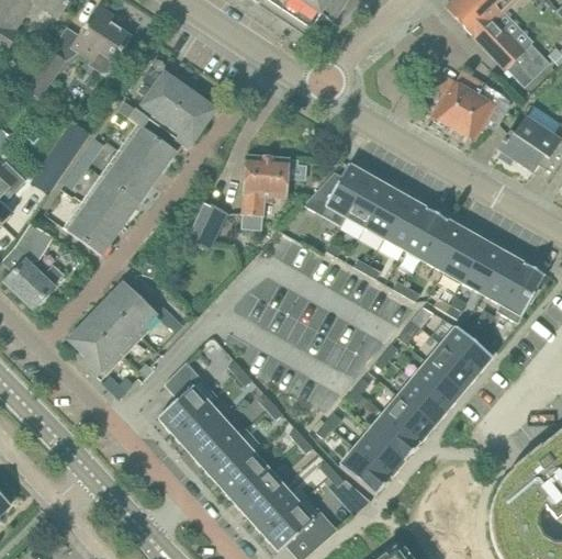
[(58,18),(64,9),(69,0),(0,0),(0,48),(6,52),(19,32),(13,29),(32,1),(58,18)]
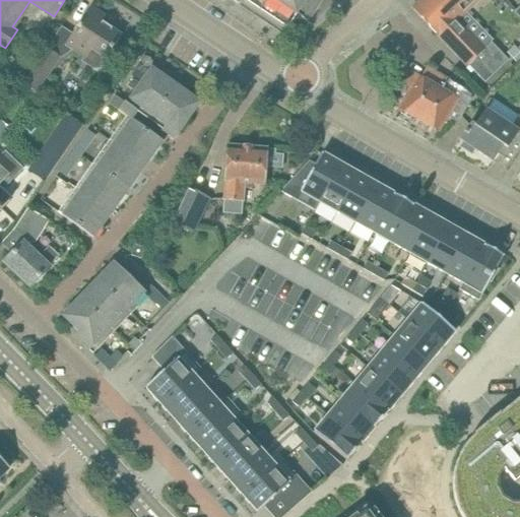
[(236,0),(289,36),(303,16),(309,19),(321,0),(236,0)]
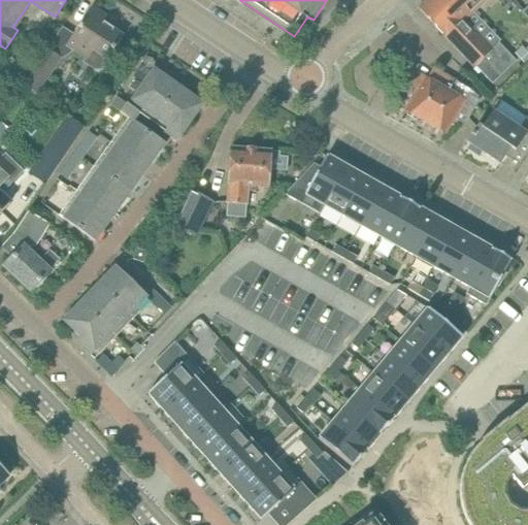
[(424,0),(418,5),(473,63),(474,62),(492,80),(515,58),(497,40),(502,35),(492,25),(484,32),(486,35),(484,36),(466,19),(485,0),(424,0)]
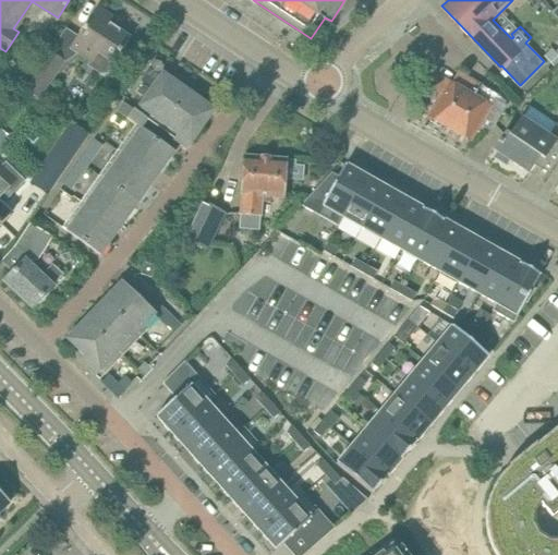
[(557,46),(555,49),(552,46),(543,53),(554,64),(557,60),(557,3),(552,10),(557,15),(557,46)]
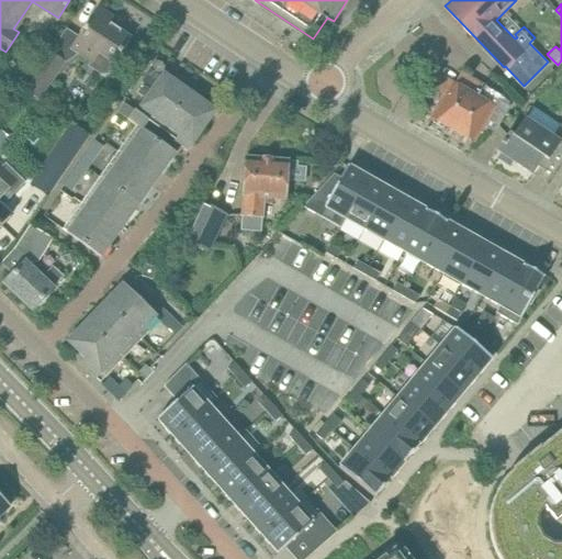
[(78,33),(70,45),(78,51),(92,59),(91,62),(102,69),(109,68),(131,35),(110,22),(115,15),(102,8),(97,4),(90,15),(78,33)]
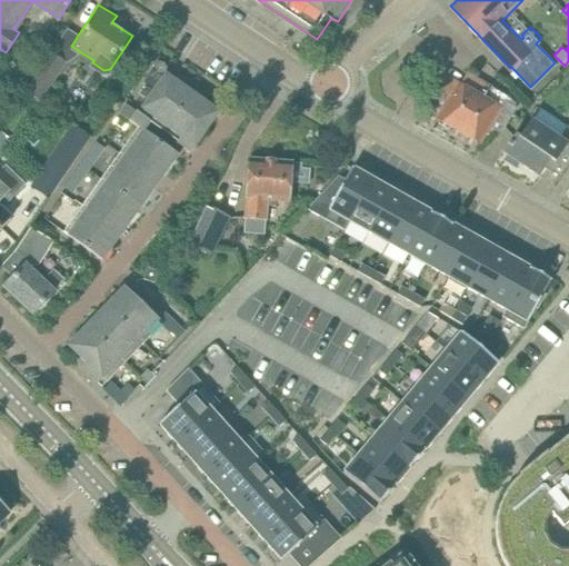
[(51,49),(26,88),(40,99),(66,59),(51,49)]
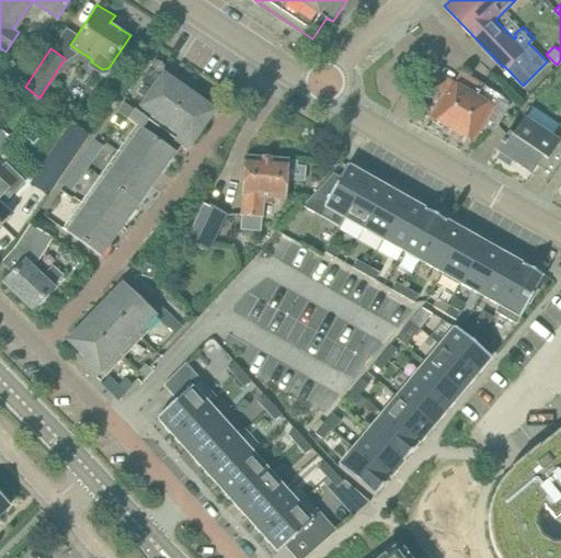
[(472,138),(483,120),(500,93),(460,69),(453,81),(439,73),(433,84),(444,91),(431,114),(434,116),(432,118),(442,125),(444,122),(472,138)]
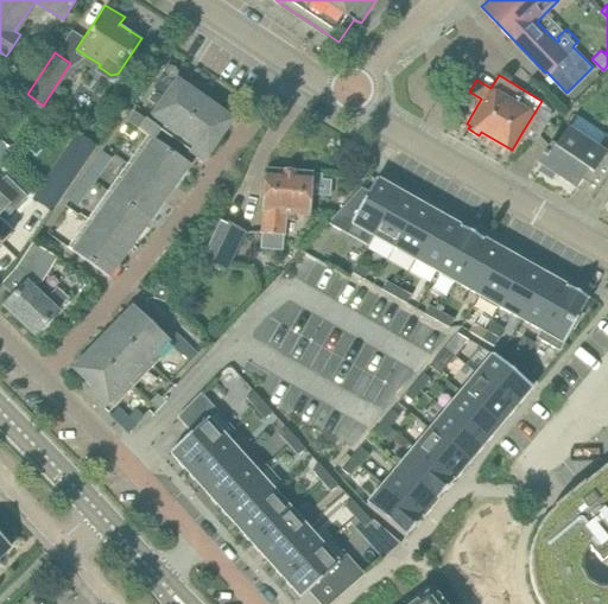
[(173,81),(163,95),(156,89),(149,97),(157,103),(151,113),(192,144),(189,150),(203,159),(234,116),(184,81),(176,76),(173,81)]
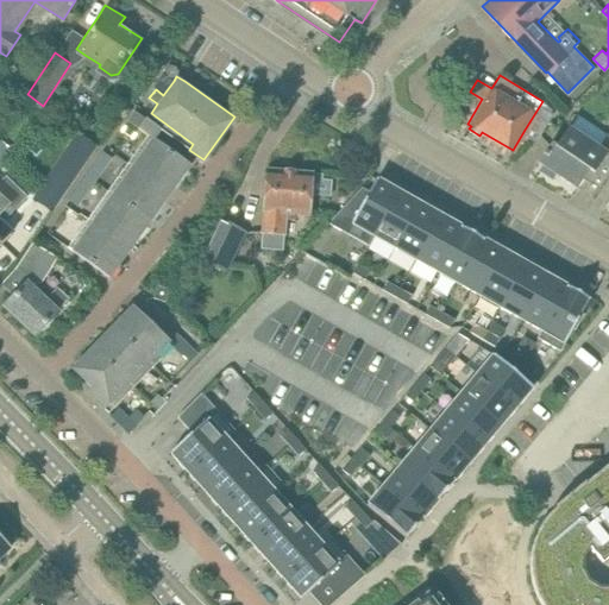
[(148,133),(155,124),(135,109),(127,119),(148,133)]
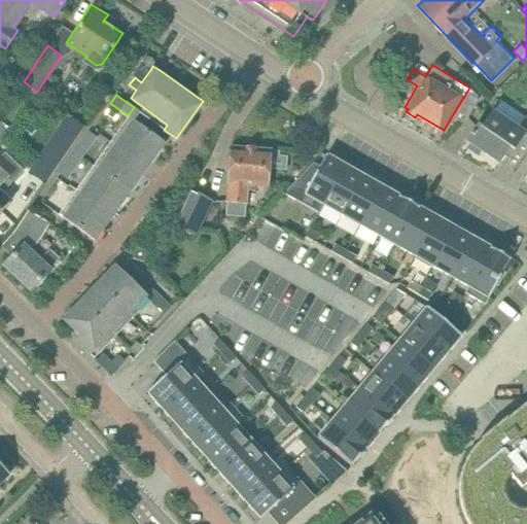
[(477,121),(465,138),(469,141),(466,145),(479,153),(481,149),(499,162),(504,153),(510,145),(514,148),(521,138),(526,141),(526,111),(525,114),(519,125),(492,107),(481,124),(477,121)]
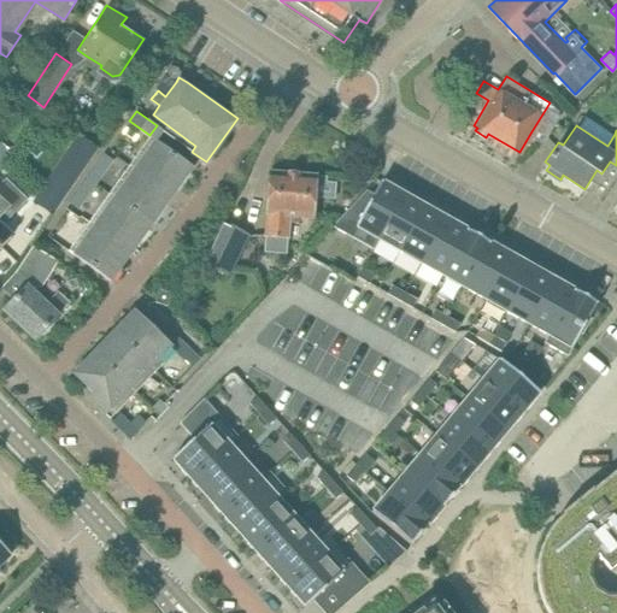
[(193,165),(172,151),(154,137),(134,166),(166,190),(171,183),(176,187),(193,165)]
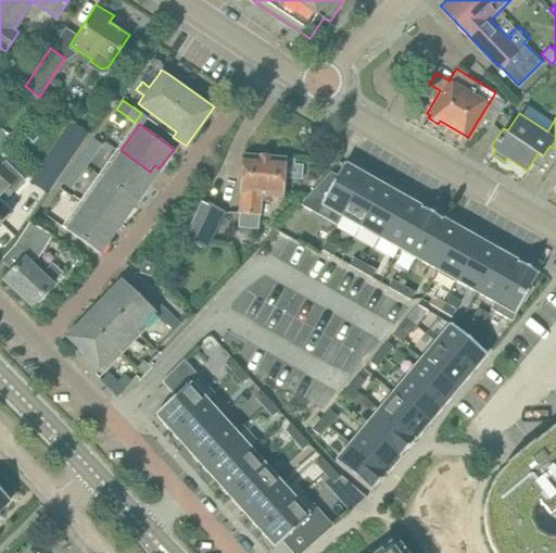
[(101,142),(93,137),(62,180),(71,186),(101,142)]
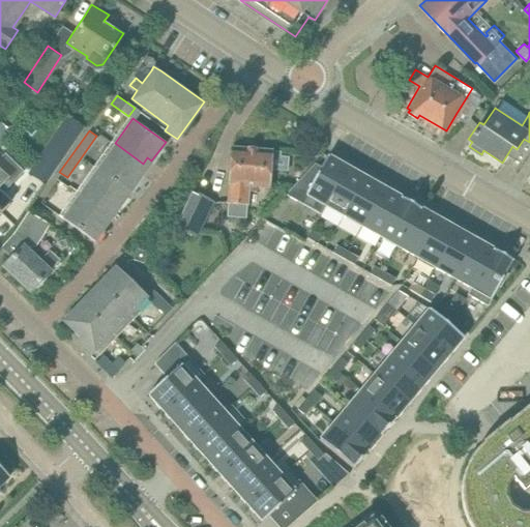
[(98,168),(130,191),(144,172),(139,169),(143,164),(115,143),(98,168)]
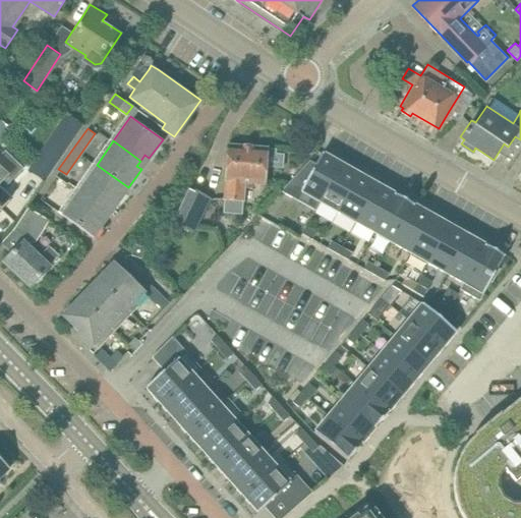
[(275,152),(275,147),(227,142),(222,197),(243,199),(244,186),(251,186),(251,181),(264,182),(266,164),(282,166),(283,152),(275,152)]
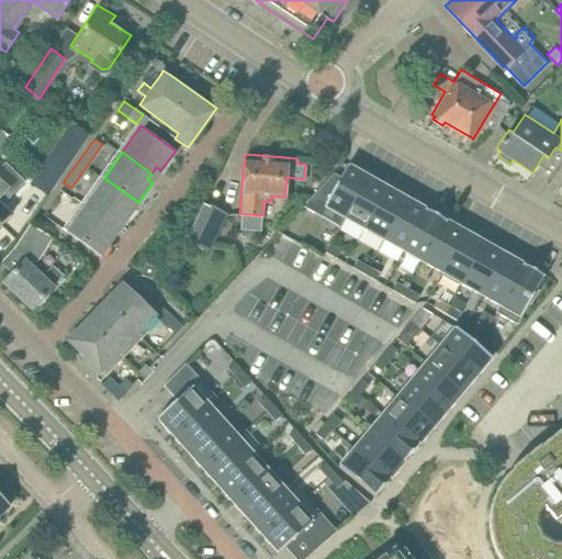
[(0,244),(20,223),(0,204),(0,199),(6,193),(1,190),(14,177),(0,163),(0,244)]
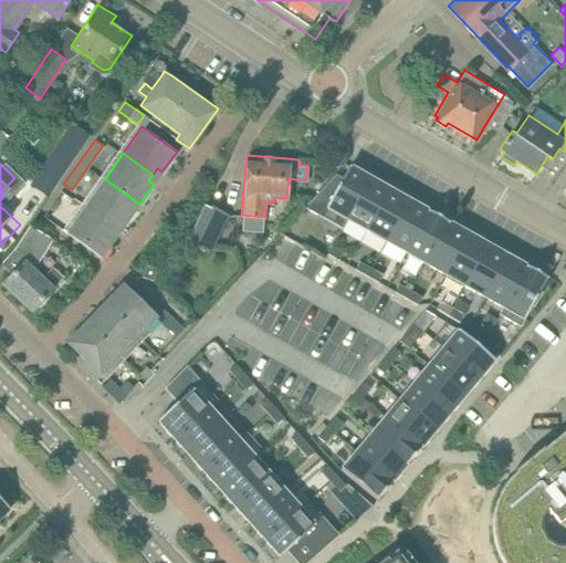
[(336,173),(305,206),(321,215),(343,227),(348,218),(346,217),(370,175),(349,164),(343,176),(336,173)]
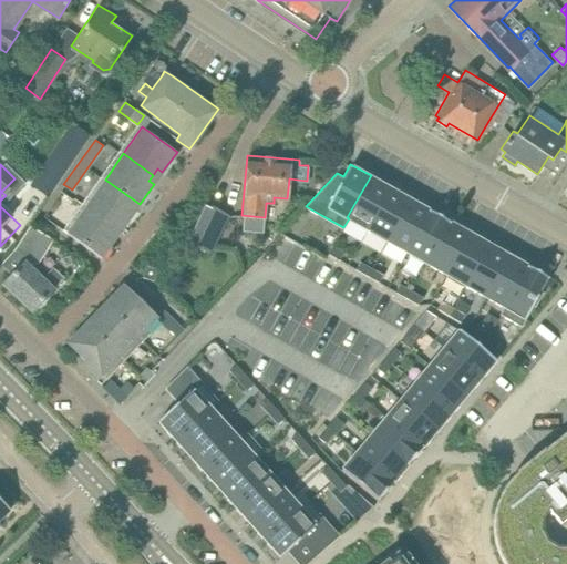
[(366,227),(367,228),(390,187),(371,175),(347,217),(349,218),(366,227)]
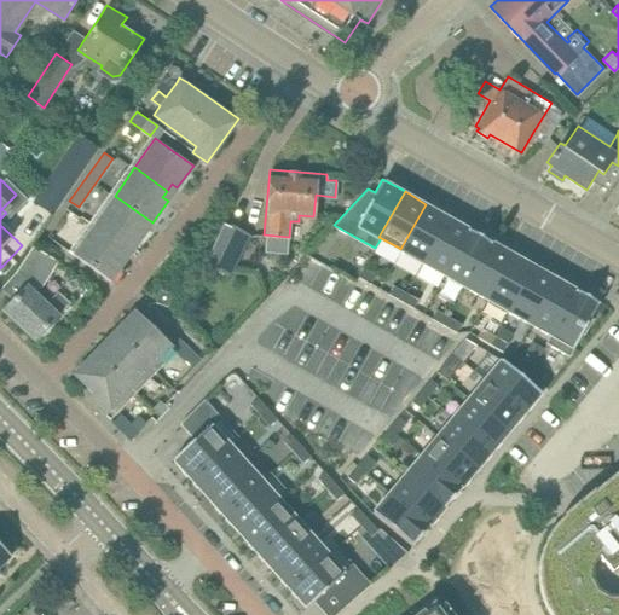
[(94,224),(127,248),(132,241),(137,244),(152,222),(115,196),(94,224)]
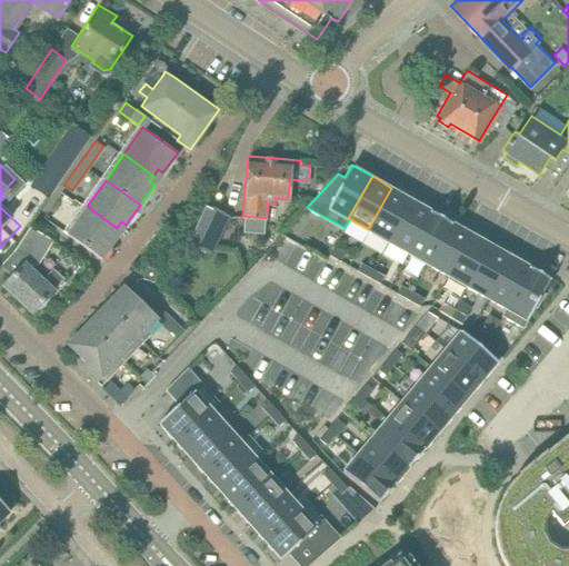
[(411,199),(391,188),(368,229),(388,240),(411,199)]
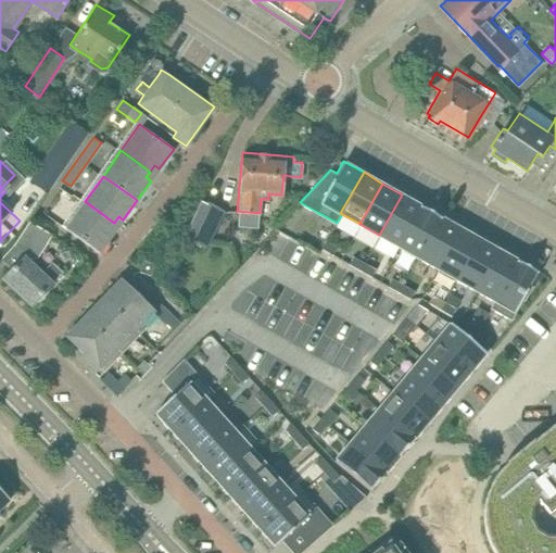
[(379,235),(399,246),(421,205),(402,195),(379,235)]
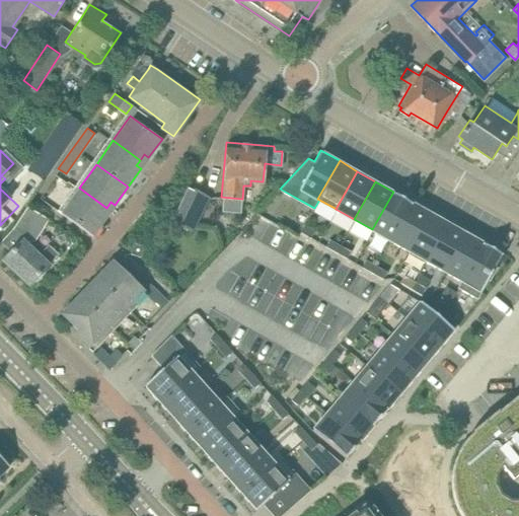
[(209,196),(184,185),(167,219),(192,230),(209,196)]
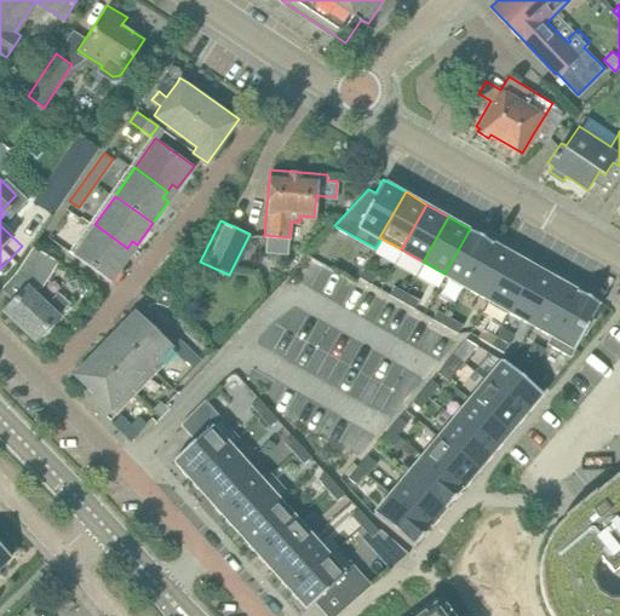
[(127,248),(95,224),(74,253),(112,281),(127,258),(122,254),(127,248)]
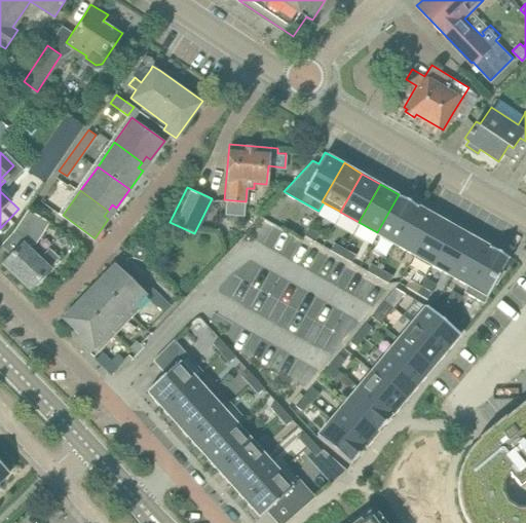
[(417,204),(399,194),(377,232),(396,243),(417,204)]
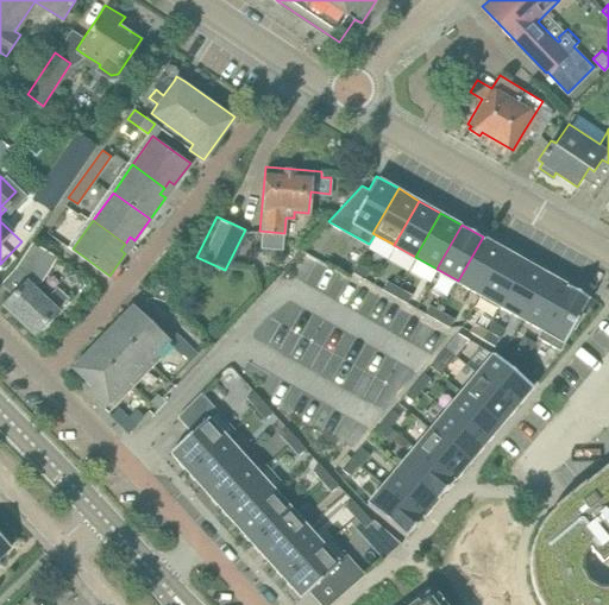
[(458,281),(479,292),(504,249),(483,237),(458,281)]
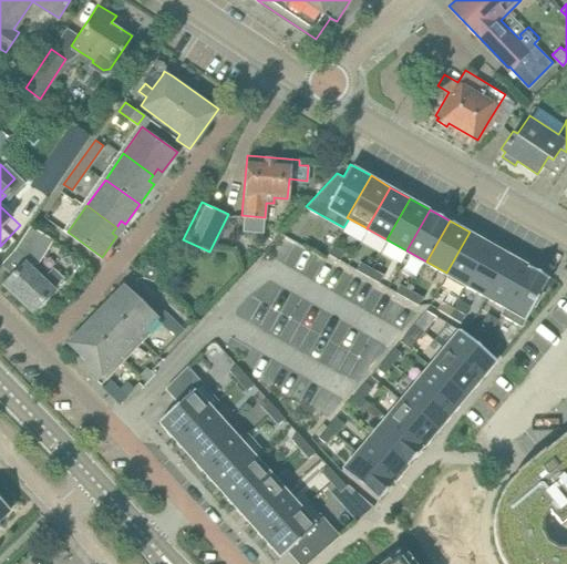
[(14,249),(13,250),(24,262),(29,266),(32,263),(39,262),(48,246),(51,241),(44,236),(29,226),(14,249)]
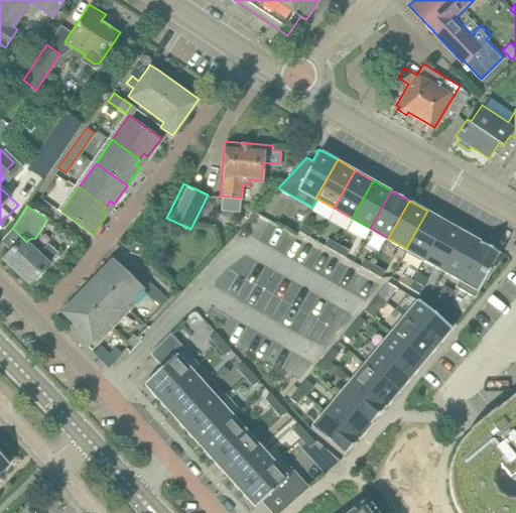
[(445,221),(427,211),(406,248),(424,258),(445,221)]
